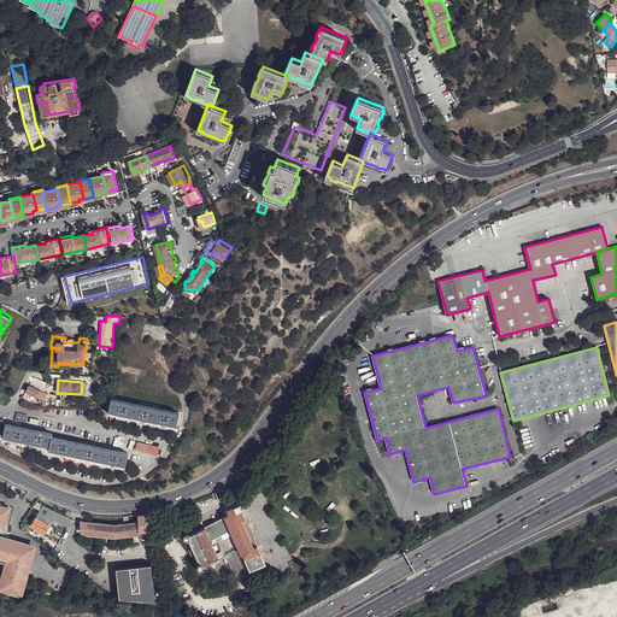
[(30,386),(28,392),(37,397),(41,391),(30,386)]
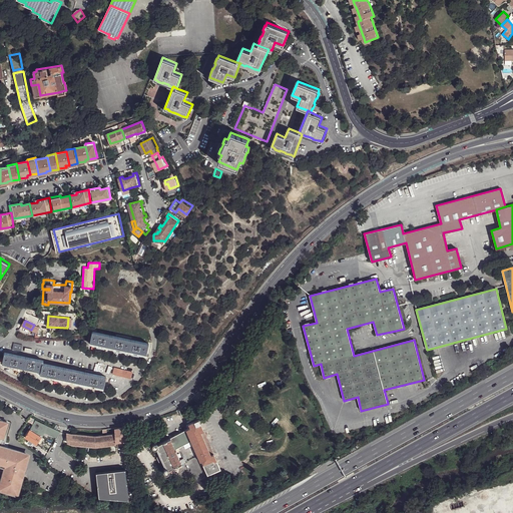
[(92,333),(90,342),(105,346),(127,350),(146,354),(146,353),(148,347),(148,345),(131,341),(116,338),(92,333)]
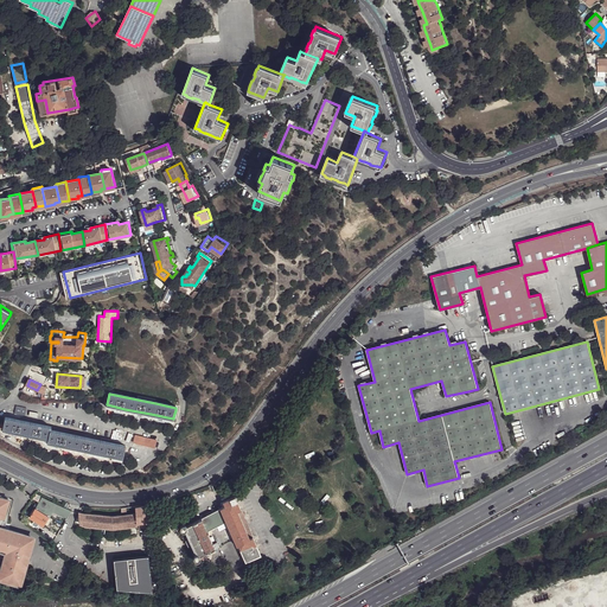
[(16,414),(25,416),(26,408),(17,407),(16,414)]
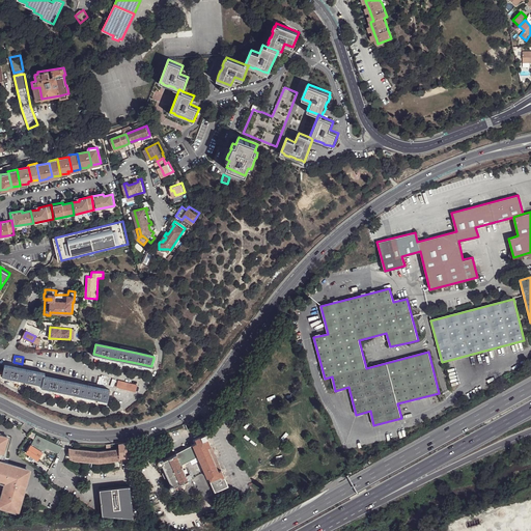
[(5,366),(3,375),(23,380),(43,384),(44,384),(45,376),(45,374),(5,366)]
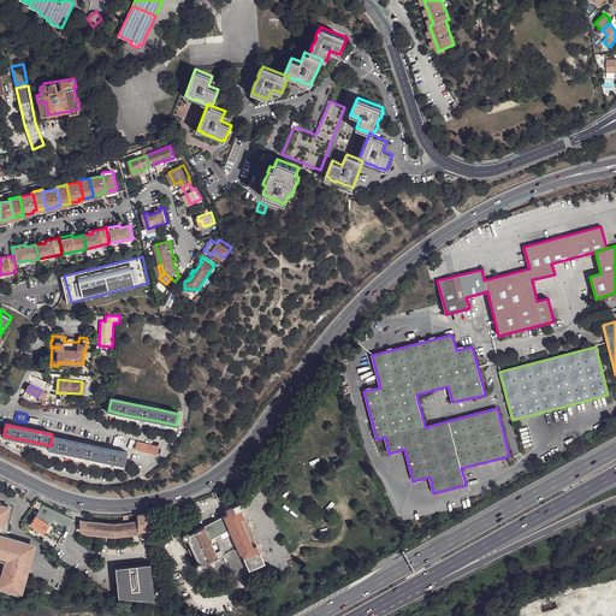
[(52,437),(51,445),(49,445),(48,449),(72,454),(96,458),(124,465),(125,462),(126,456),(126,452),(102,448),(52,437)]
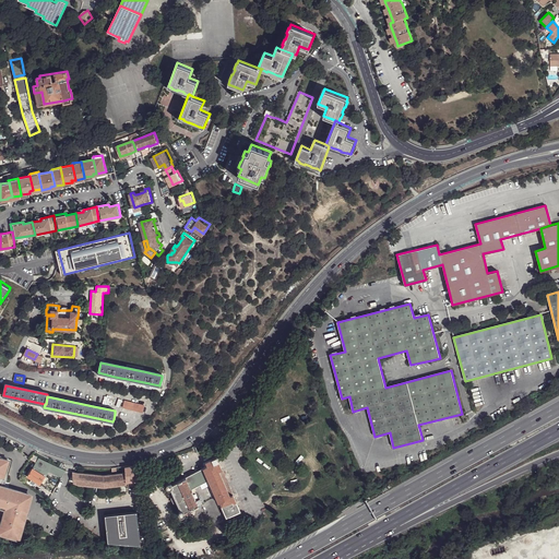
[(125,401),(122,407),(142,413),(144,406),(125,401)]
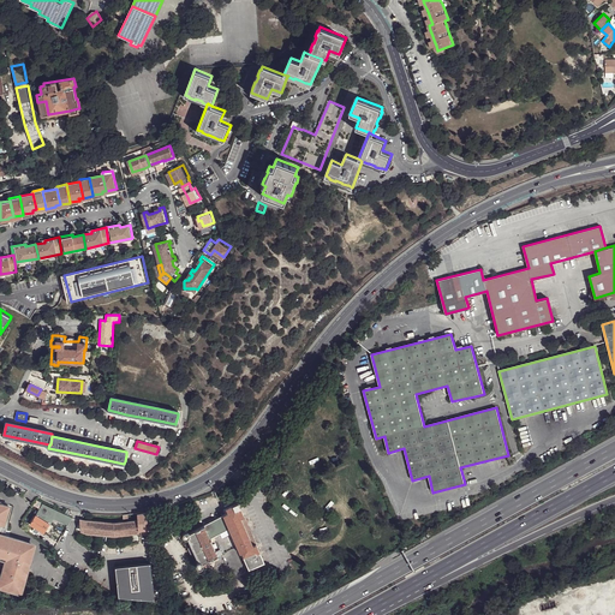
[(0,563),(4,565),(1,575),(0,575),(0,586),(19,593),(34,545),(18,542),(19,539),(0,533),(0,529),(7,505),(5,505),(0,502),(0,563)]
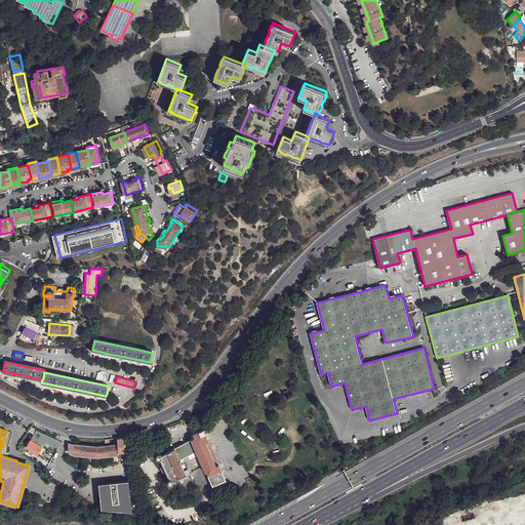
[(208,475),(218,471),(219,473),(223,471),(219,465),(216,466),(206,442),(209,440),(204,429),(194,434),(195,438),(193,439),(208,475)]
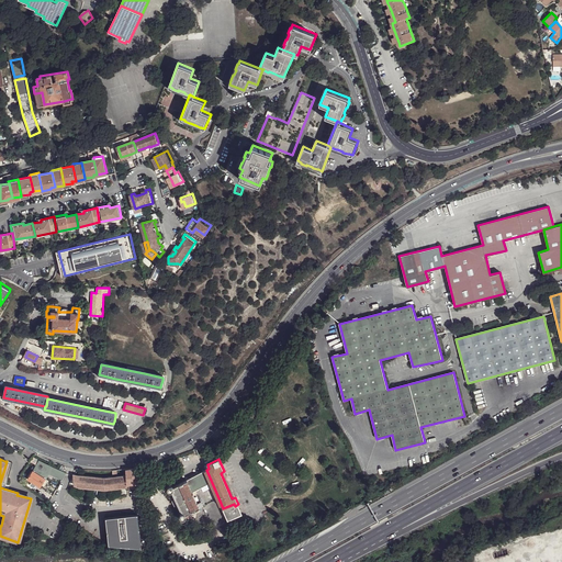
[(33,471),(45,479),(48,472),(52,467),(40,460),(36,465),(34,468),(33,471)]
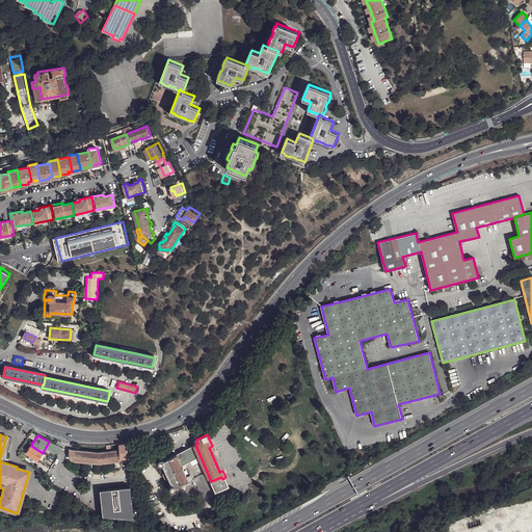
[(46,447),(59,453),(61,449),(62,448),(49,442),(46,447)]
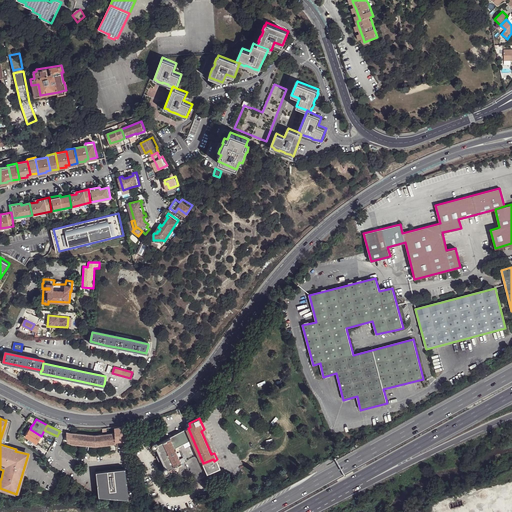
[(127,441),(124,427),(114,428),(114,434),(115,442),(116,442),(127,441)]
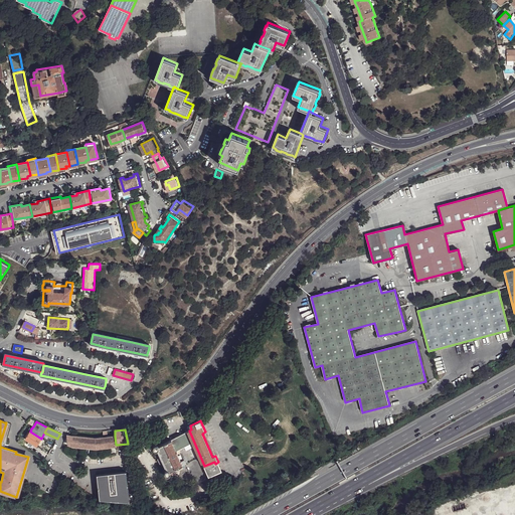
[(30,432),(25,440),(29,442),(34,445),(37,446),(41,439),(30,432)]
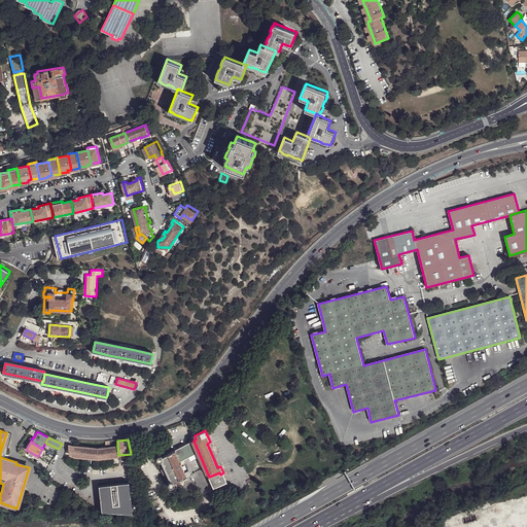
[(217,467),(220,466),(210,442),(207,444),(217,467)]
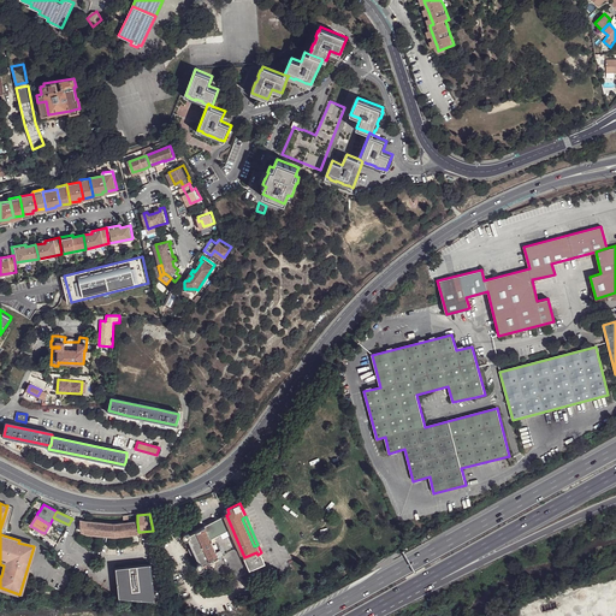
[(82,532),(87,534),(114,537),(140,534),(140,532),(138,532),(137,522),(135,522),(132,522),(124,523),(116,525),(81,520),(82,532)]
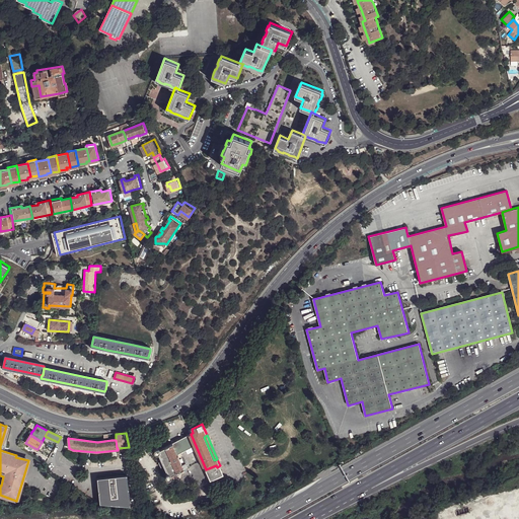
[(178,441),(169,446),(173,455),(182,451),(178,441)]
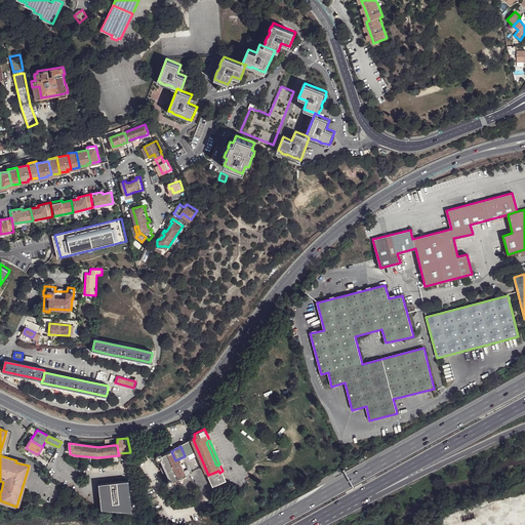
[(156,462),(158,461),(159,463),(161,469),(159,470),(158,471),(160,476),(161,475),(163,474),(166,480),(167,482),(165,483),(165,485),(165,487),(167,487),(169,486),(169,485),(184,479),(175,460),(171,451),(158,458),(157,457),(156,457),(154,458),(153,459),(154,461),(156,462)]
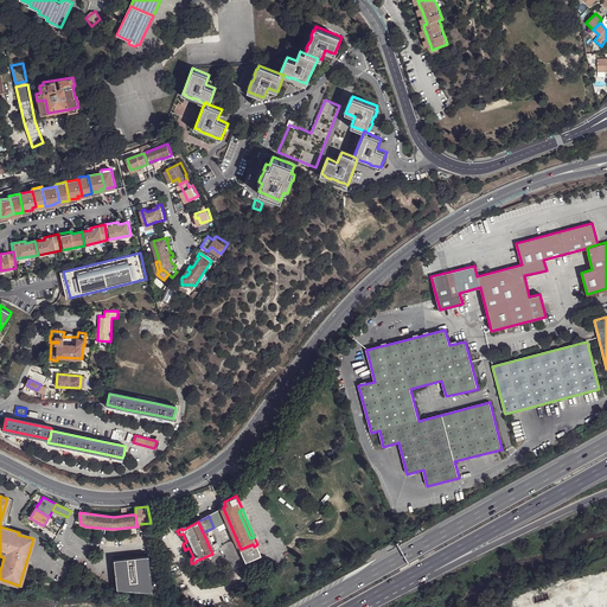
[(241,549),(246,561),(261,554),(257,544),(254,547),(253,544),(241,549)]
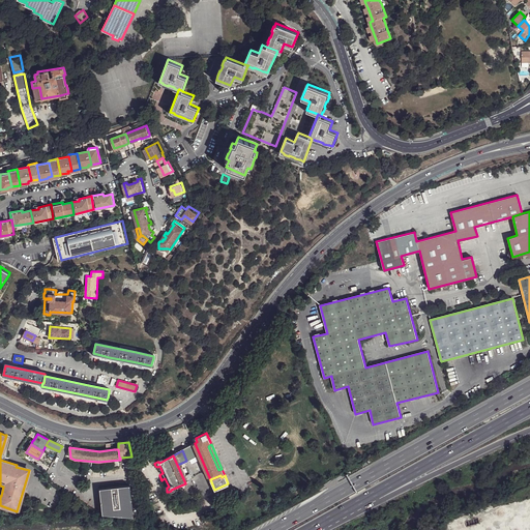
[(134,517),(130,484),(100,489),(102,513),(134,517)]
